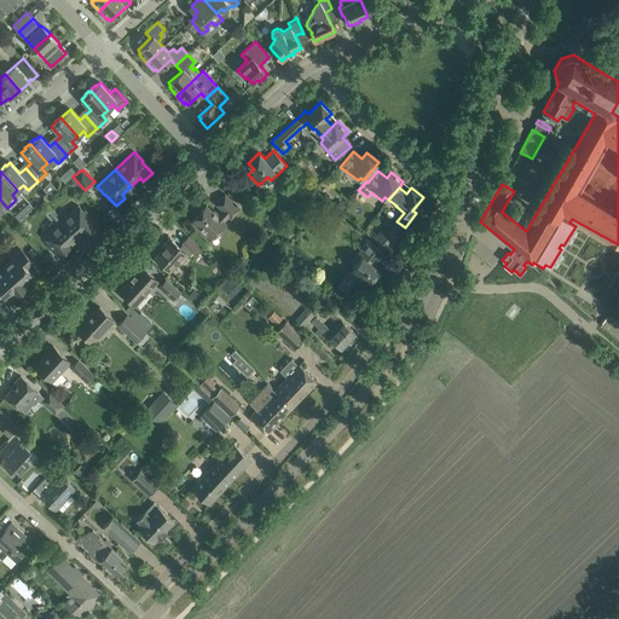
[(218,215),(206,204),(191,221),(198,227),(200,226),(213,238),(226,224),(225,221),(230,217),(231,218),(241,208),(225,194),(217,204),(223,209),(218,215)]
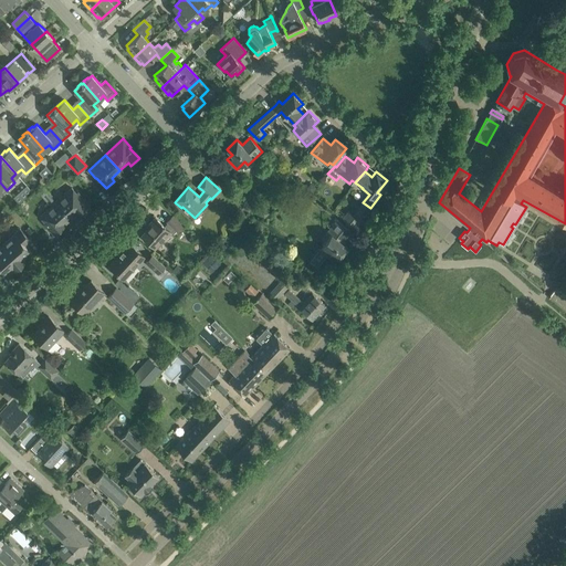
[(72,188),(66,192),(65,192),(55,201),(71,219),(76,215),(88,203),(77,191),(76,192),(72,188)]
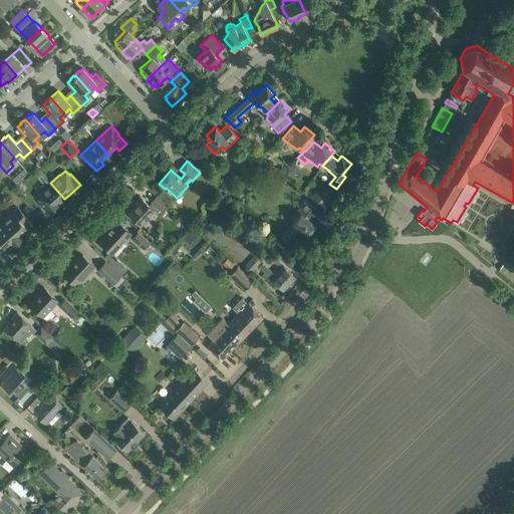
[(41,192),(36,196),(40,201),(39,202),(49,213),(60,203),(64,199),(50,183),(41,191),(41,192)]
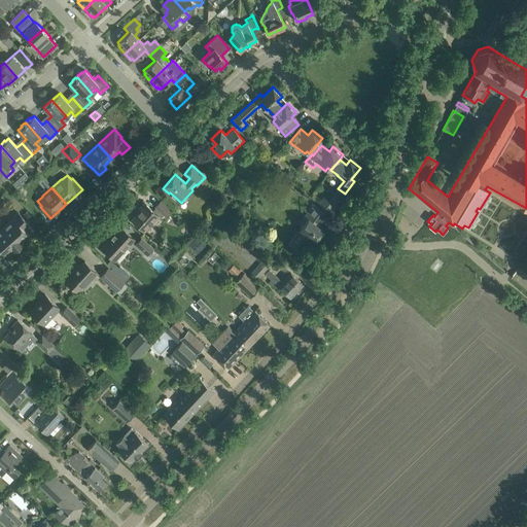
[(247,195),(243,199),(247,203),(251,199),(247,195)]
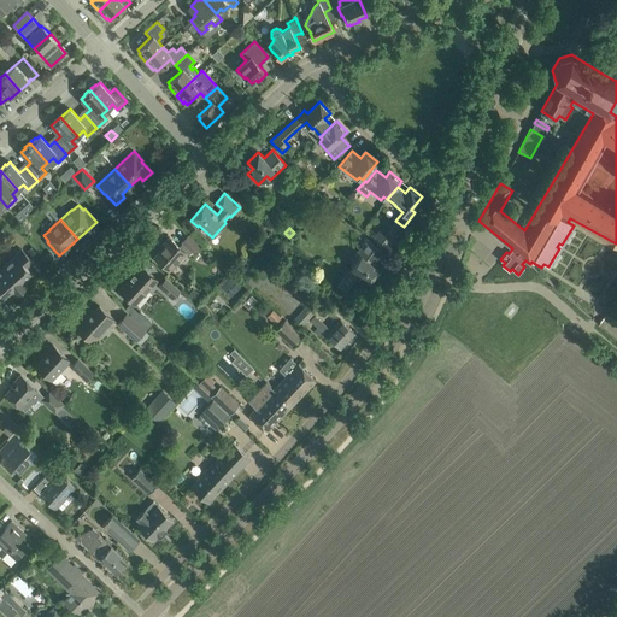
[(378,230),(374,239),(376,241),(386,248),(392,241),(385,235),(378,230)]
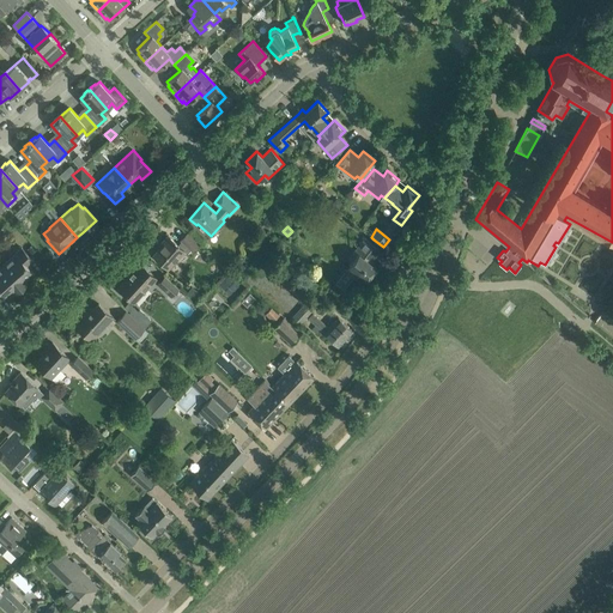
[(162,243),(163,244),(153,255),(168,268),(184,250),(187,253),(190,249),(192,250),(199,243),(187,232),(181,240),(182,241),(178,244),(168,236),(162,243)]
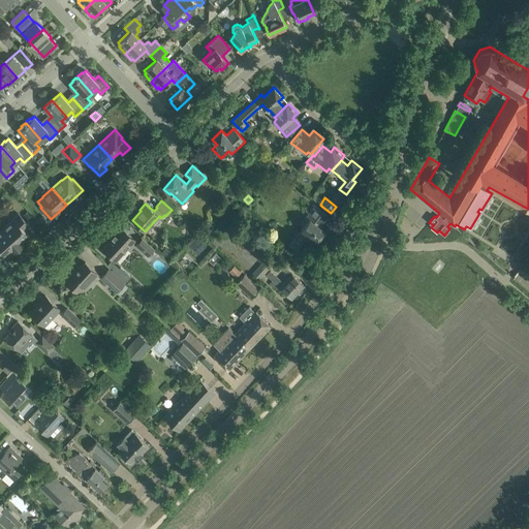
[(305,230),(301,236),(305,239),(308,241),(312,237),(317,241),(325,230),(320,226),(329,215),(320,209),(315,205),(305,218),(308,220),(304,225),(302,227),(302,228),(305,230)]
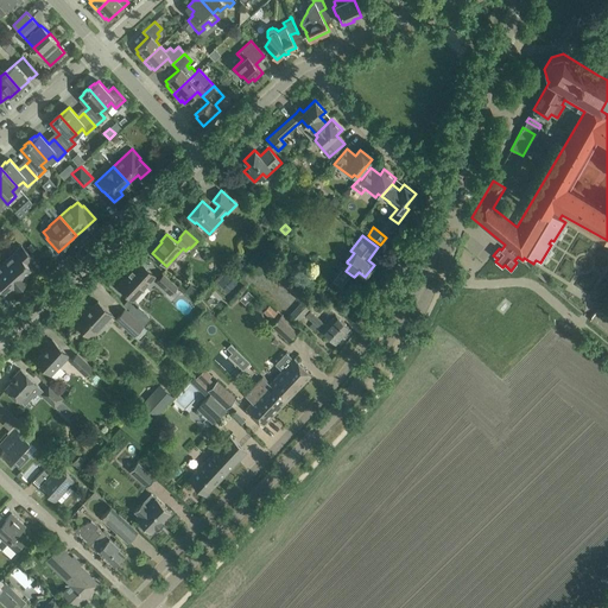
[(14,251),(16,252),(2,264),(21,285),(29,278),(35,272),(27,264),(33,259),(25,249),(21,245),(14,251)]
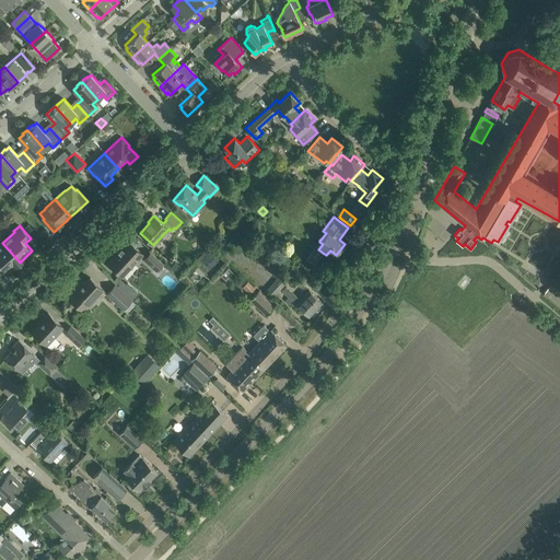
[(119,252),(113,258),(107,264),(113,269),(114,269),(123,277),(143,254),(129,241),(121,248),(121,247),(118,252),(119,252)]
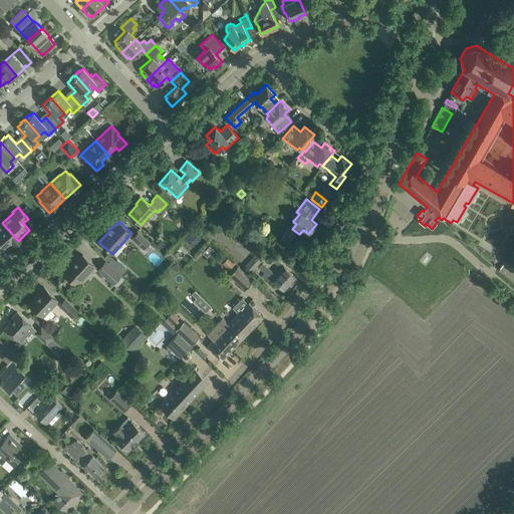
[(0,243),(1,243),(7,250),(12,245),(13,246),(18,241),(2,223),(0,224),(0,243)]
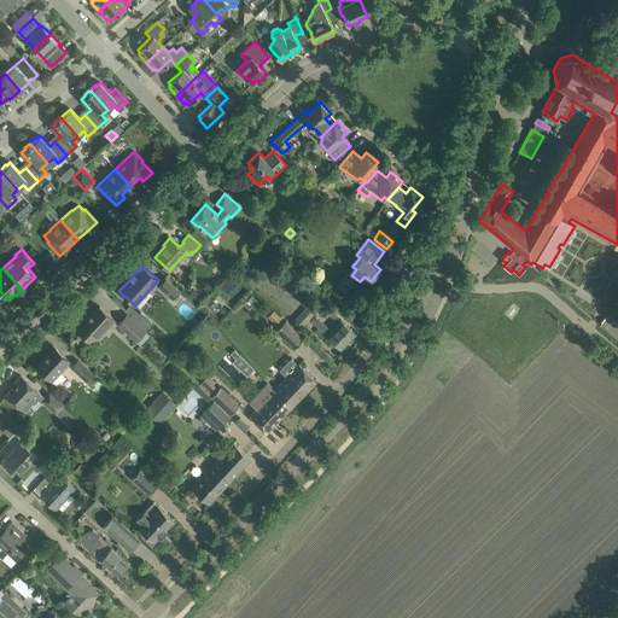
[(173,298),(181,290),(167,278),(159,286),(173,298)]
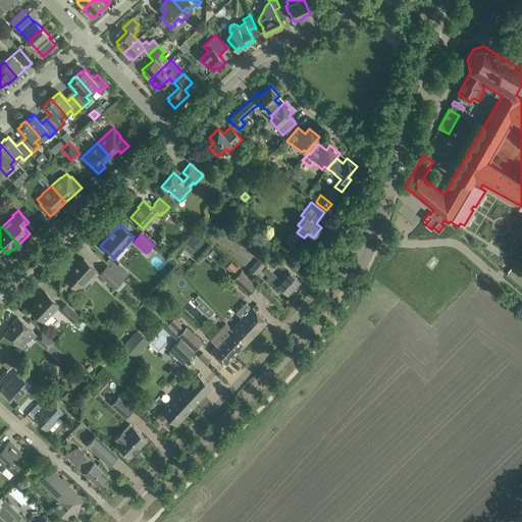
[(72,266),(72,267),(63,277),(79,291),(90,278),(89,278),(97,270),(84,258),(74,268),(72,266)]
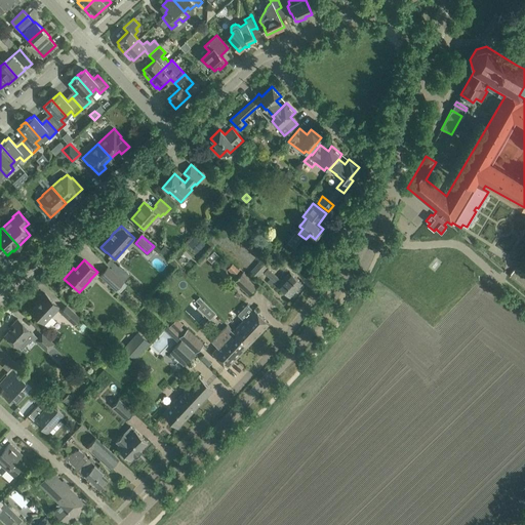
[(256,277),(267,267),(260,260),(250,271),(256,277)]
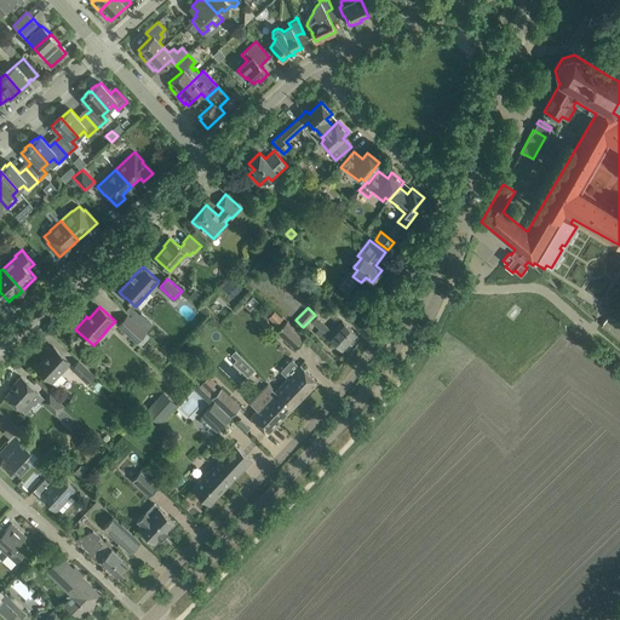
[(283,317),(277,311),(271,317),(277,325),(283,317)]
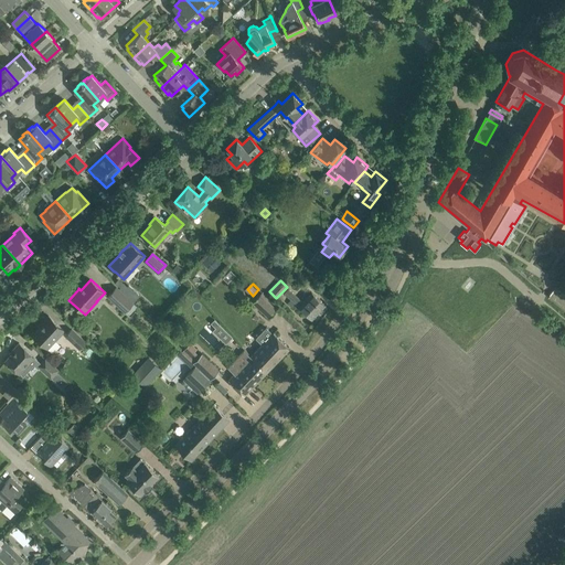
[(564,294),(557,286),(548,295),(564,309),(564,294)]
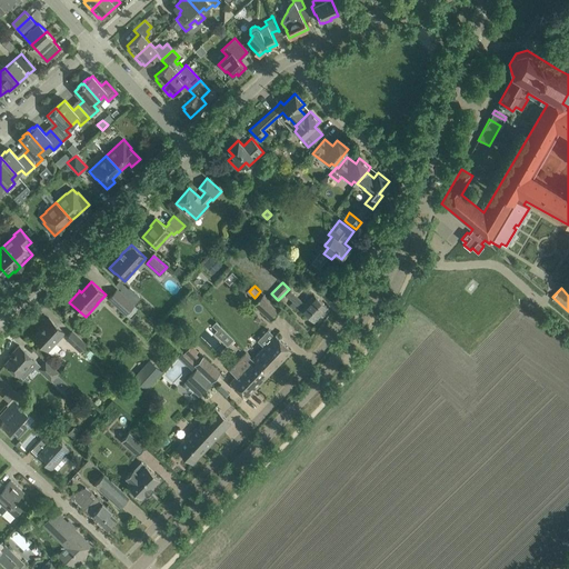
[(127,315),(135,305),(117,289),(109,298),(127,315)]
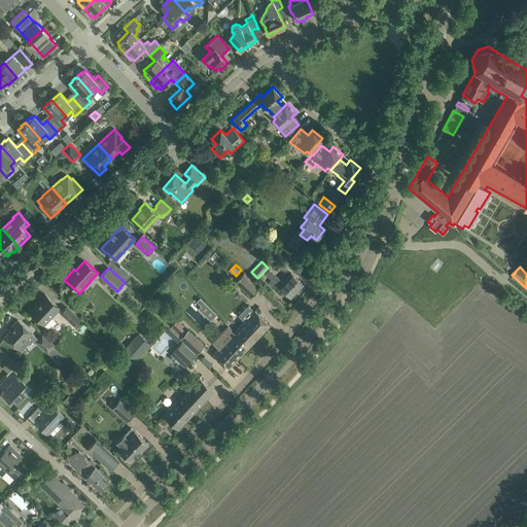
[(272,279),(268,283),(272,287),(276,283),(290,297),(303,284),(291,273),(283,281),(270,269),(266,273),(272,279)]
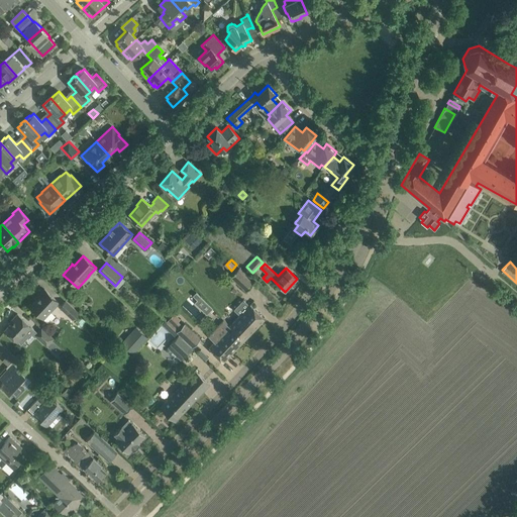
[(245,292),(253,283),(238,269),(230,278),(245,292)]
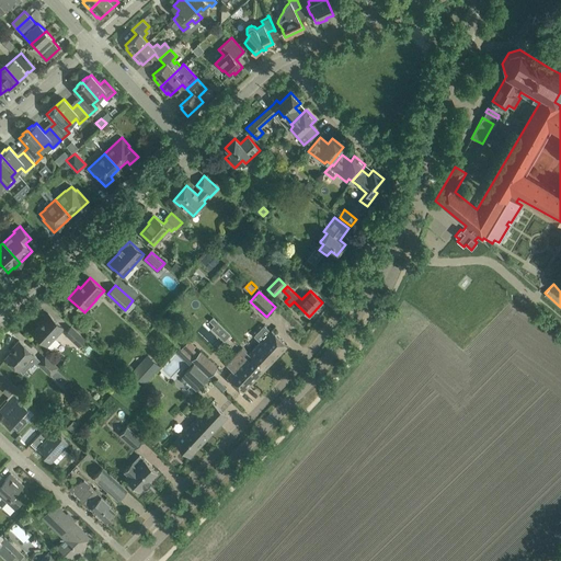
[(48,313),(42,320),(43,321),(33,332),(47,345),(64,328),(48,313)]
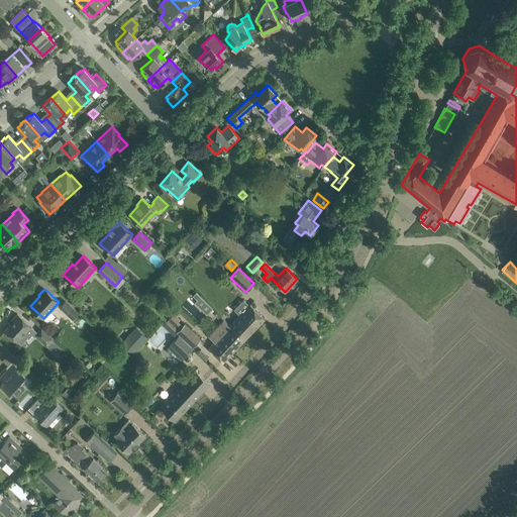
[(196,293),(194,295),(198,299),(195,302),(207,314),(212,308),(196,293)]
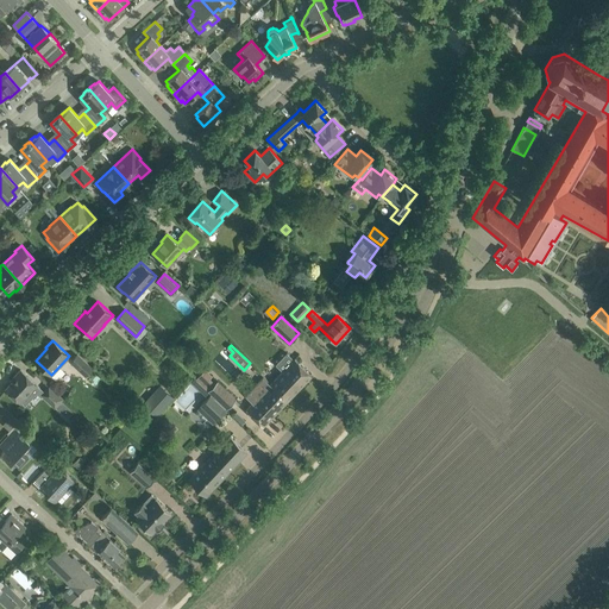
[(93,369),(77,353),(70,362),(86,376),(93,369)]
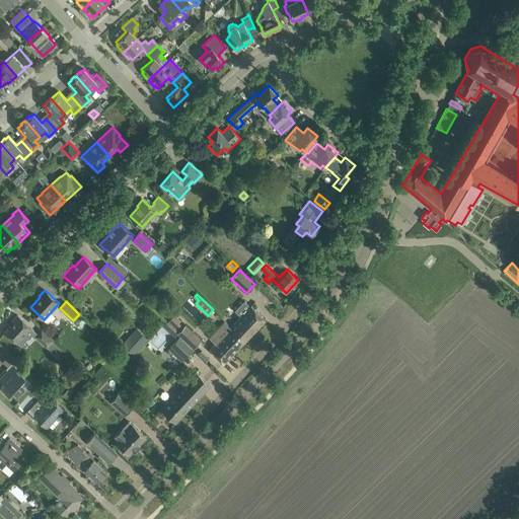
[(245,341),(266,319),(251,305),(230,326),(245,341)]
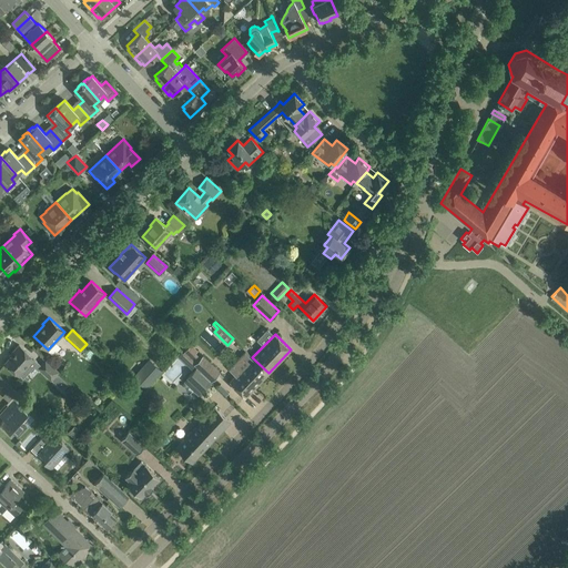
[(191,344),(190,346),(183,340),(176,346),(183,353),(182,353),(189,359),(198,351),(191,344)]
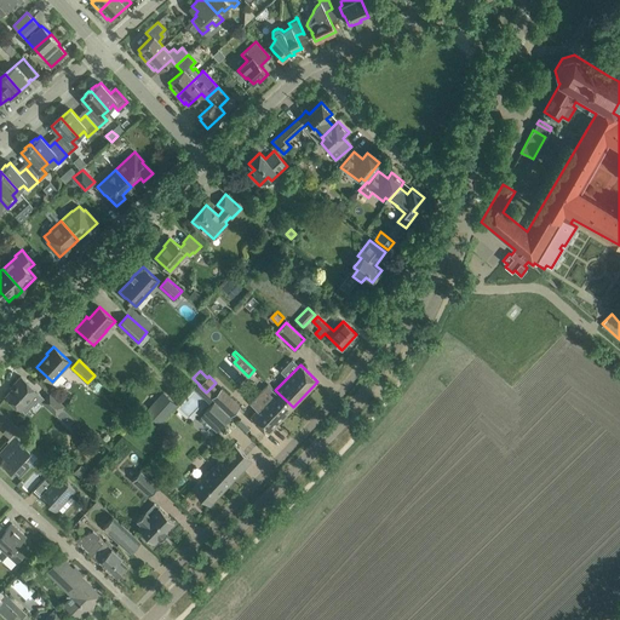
[(13,388),(5,396),(21,409),(38,391),(29,384),(21,375),(15,383),(16,384),(15,385),(16,386),(13,389),(13,388)]
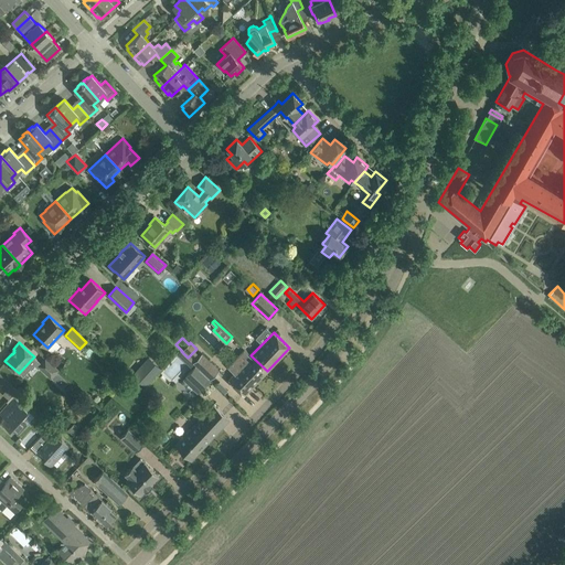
[(232,360),(236,353),(230,349),(225,355),(232,360)]
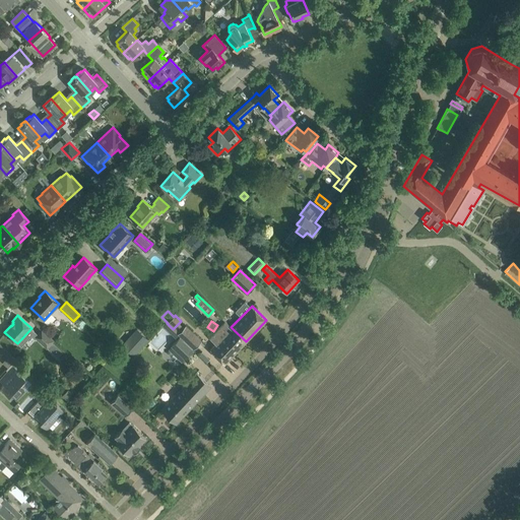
[(193,348),(201,340),(186,325),(178,334),(193,348)]
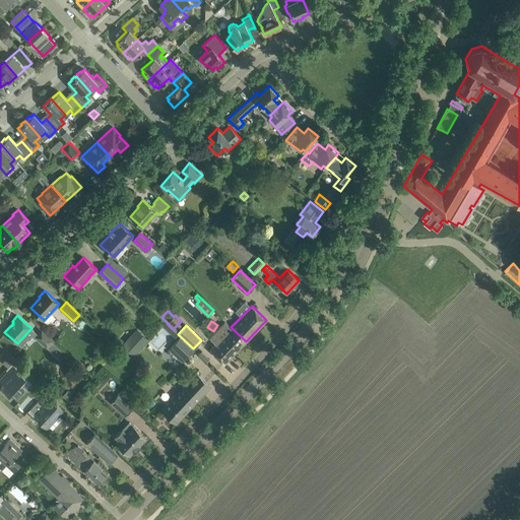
[(224,364),(246,341),(231,327),(210,349),(224,364)]
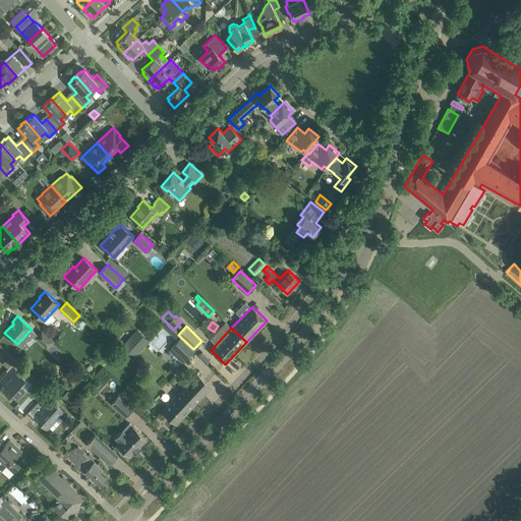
[(47,349),(54,341),(41,329),(34,337),(47,349)]
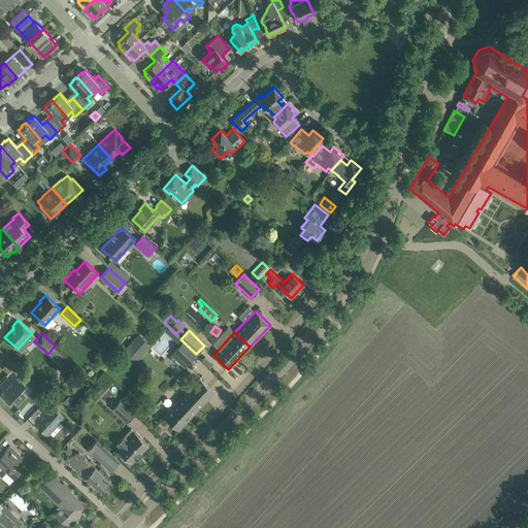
[(138,334),(122,353),(124,355),(132,363),(150,344),(141,336),(138,334)]
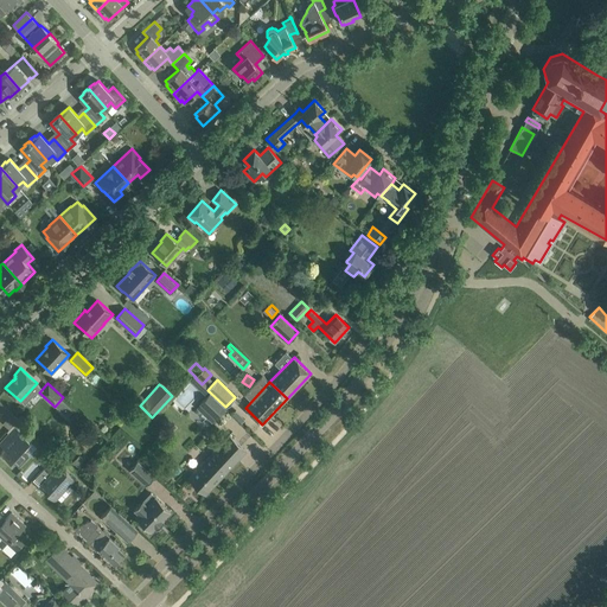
[(225,408),(209,394),(197,407),(212,422),(225,408)]
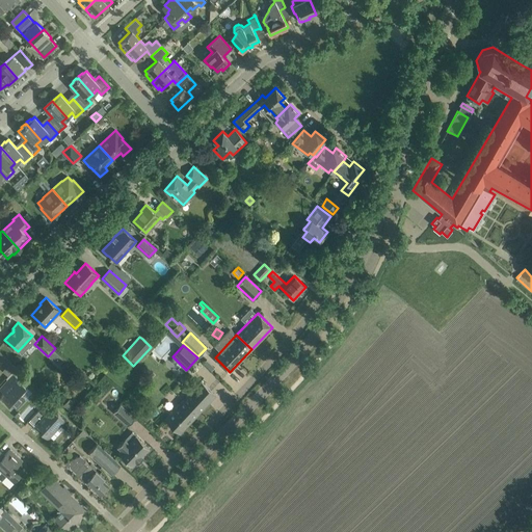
[(4,370),(3,370),(4,371),(8,375),(17,367),(16,367),(0,351),(0,362),(6,368),(4,370)]
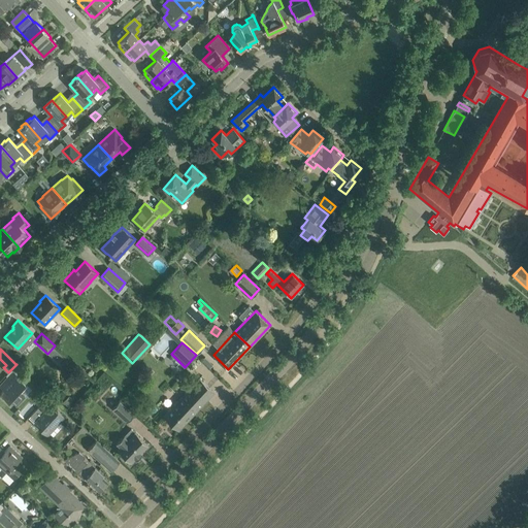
[(54,349),(48,354),(58,363),(63,357),(54,349)]
